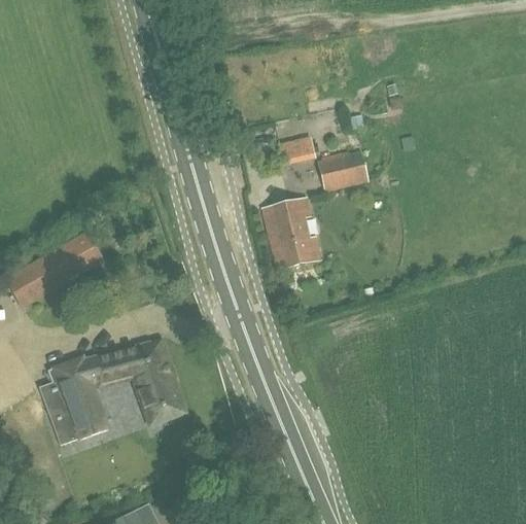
[(279,144),(282,160),(313,152),(309,137),(279,144)]
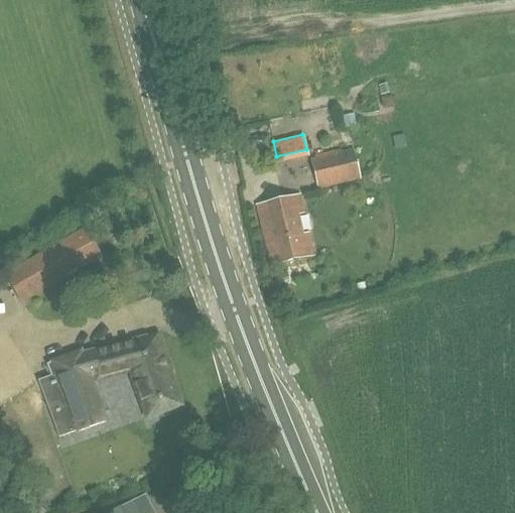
[(353,145),(310,157),(317,187),(360,177),(353,145)]
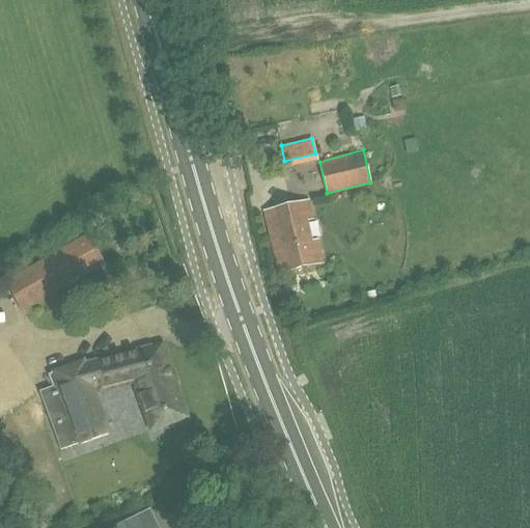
[(307,199),(263,210),(278,270),(322,259),(316,237),(307,239),(302,220),(311,217),(307,199)]
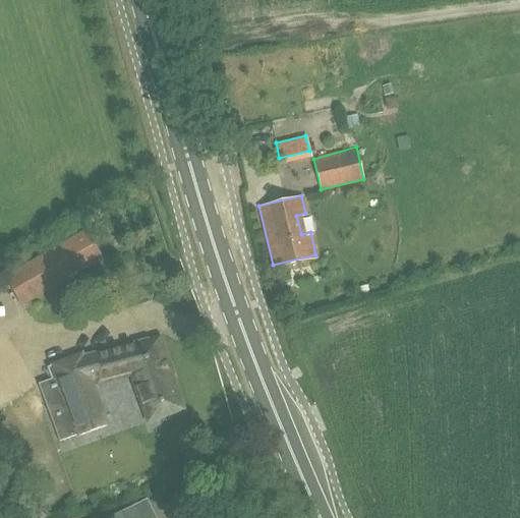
[(21,304),(102,256),(85,230),(33,260),(5,276),(21,304)]
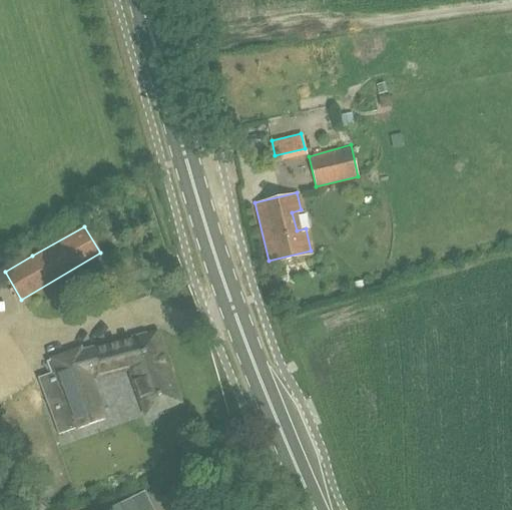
[(125,359),(145,410),(179,397),(158,332),(136,343),(134,341),(95,347),(101,366),(125,359)]
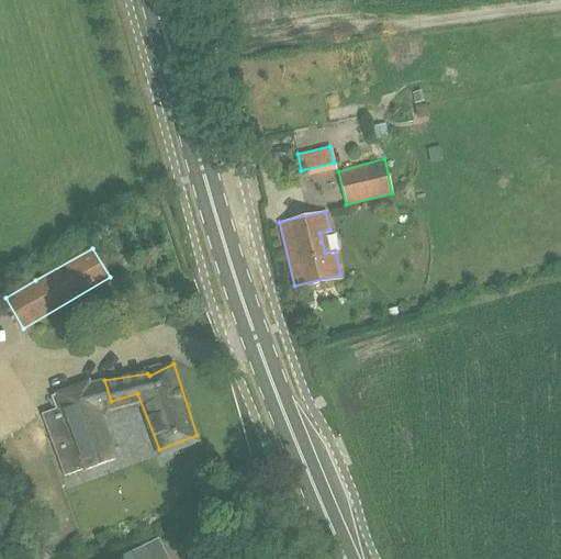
[(111,401),(103,380),(87,384),(86,380),(49,393),(54,406),(41,412),(64,473),(114,456),(96,405),(111,401)]
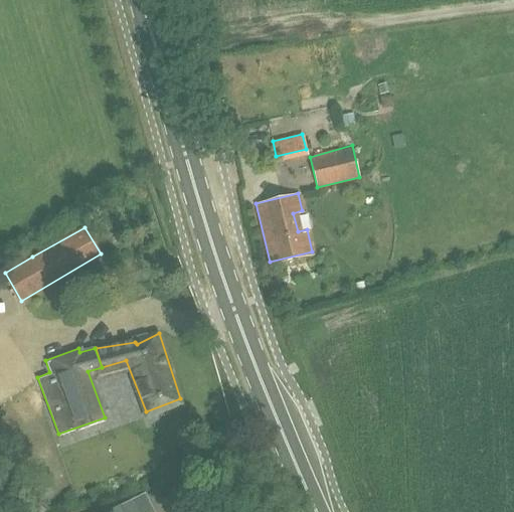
[(154,511),(143,490),(100,511),(154,511)]
